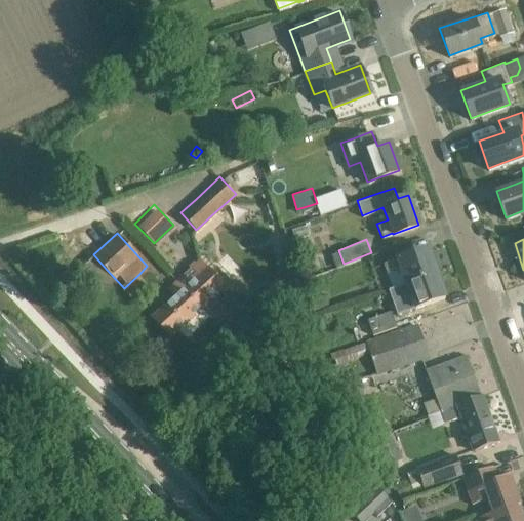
[(400,269),(405,282),(435,271),(427,246),(383,263),(387,273),(400,269)]
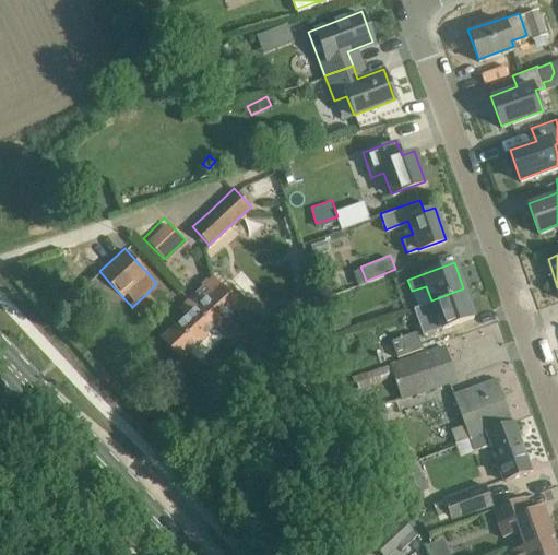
[(366,281),(360,267),(353,269),(358,283),(366,281)]
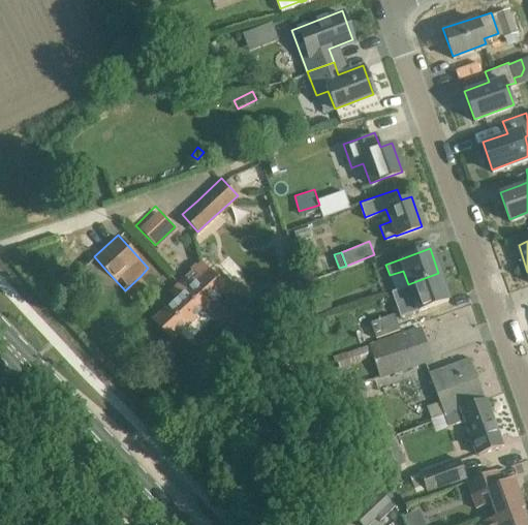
[(202,264),(180,282),(204,307),(224,288),(202,264)]
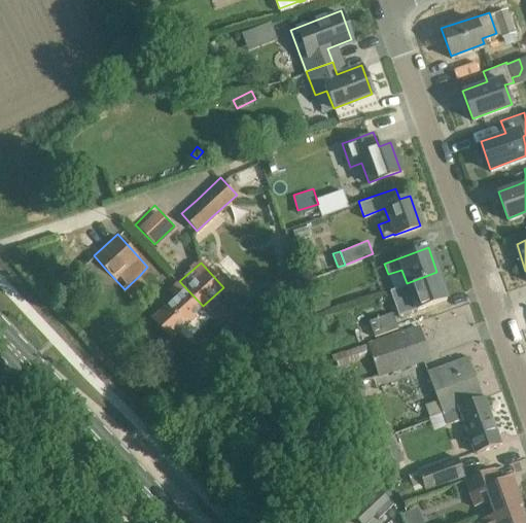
[(436,272),(407,283),(412,298),(398,302),(402,313),(446,297),(436,272)]
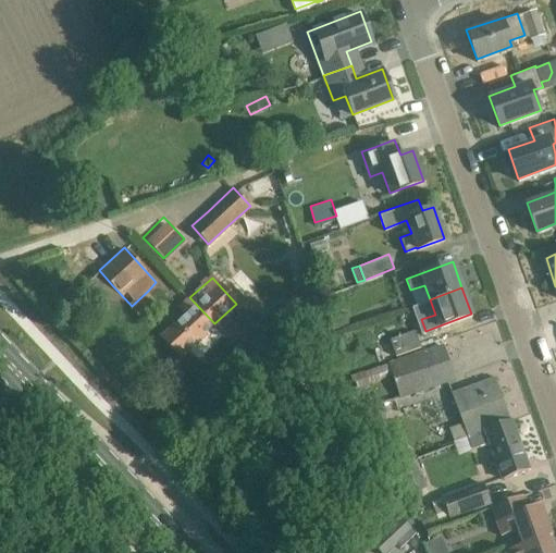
[(223,333),(214,323),(189,297),(176,309),(183,316),(161,335),(180,355),(187,348),(197,358),(223,333)]
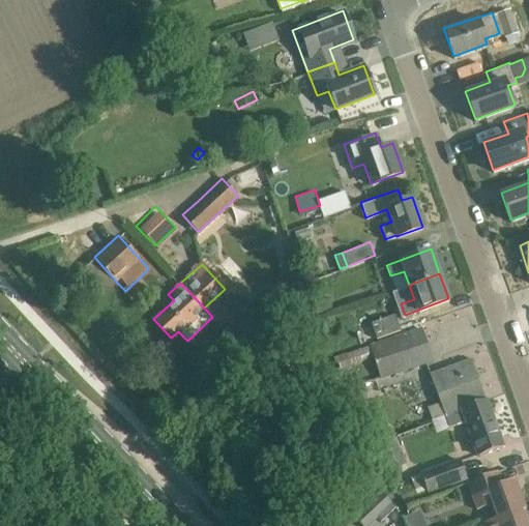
[(394,313),(360,325),(365,340),(400,328),(394,313)]
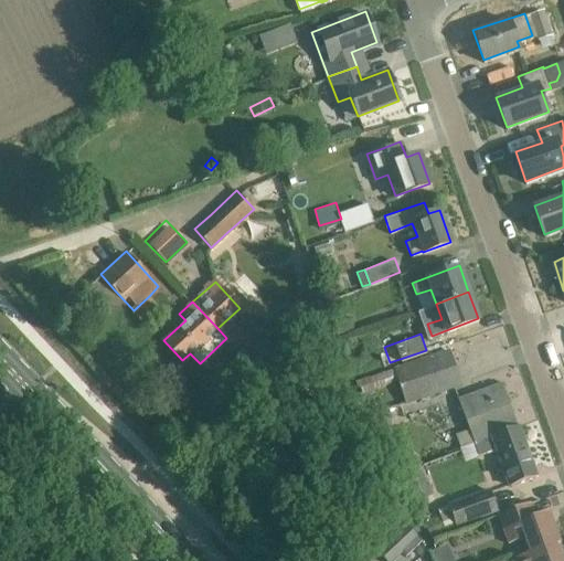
[(360,392),(361,391),(397,379),(405,401),(461,381),(449,348),(355,380),(360,392)]
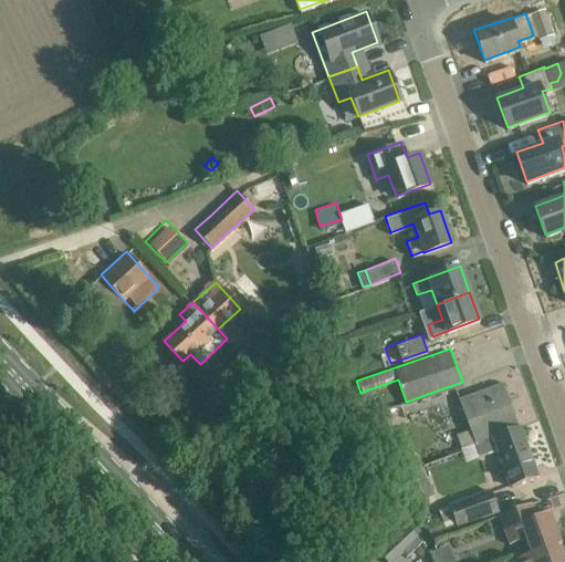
[(518,425),(502,383),(458,398),(469,429),(457,433),(461,447),(475,441),(518,425)]
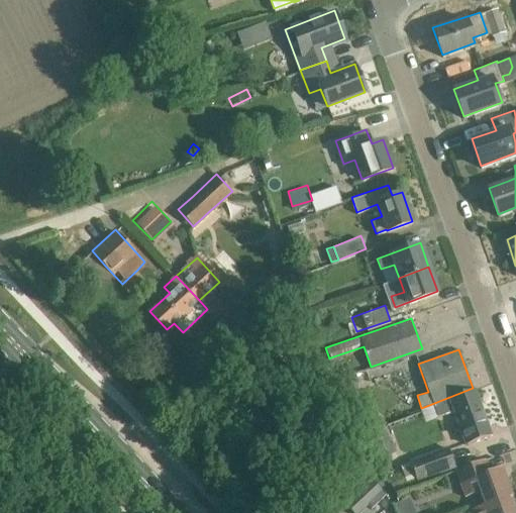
[(351,389),(355,381),(353,375),(341,379),(345,391),(351,389)]
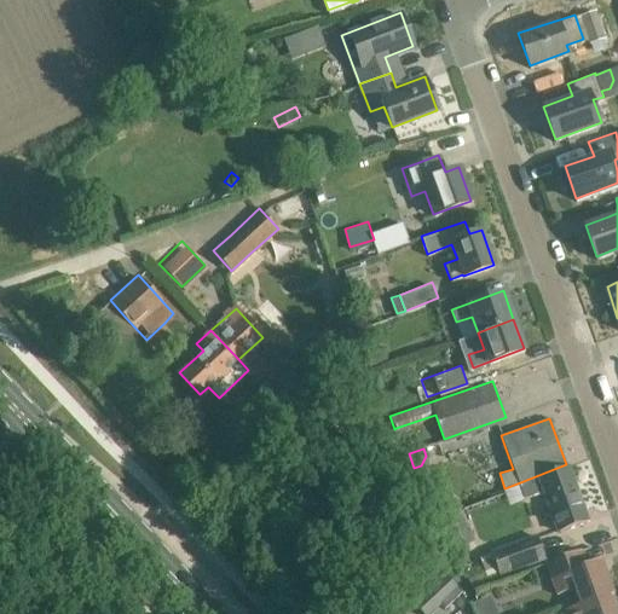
[(566,464),(520,482),(525,496),(543,488),(559,529),(587,520),(566,464)]
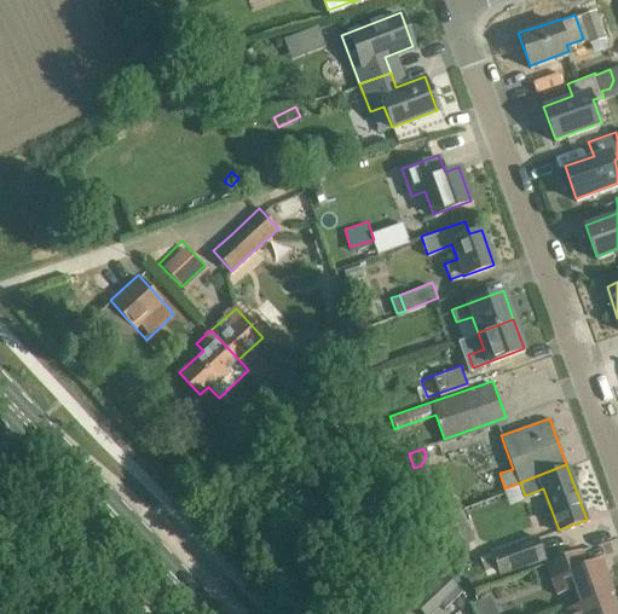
[(474,539),(462,509),(440,517),(452,548),(474,539)]
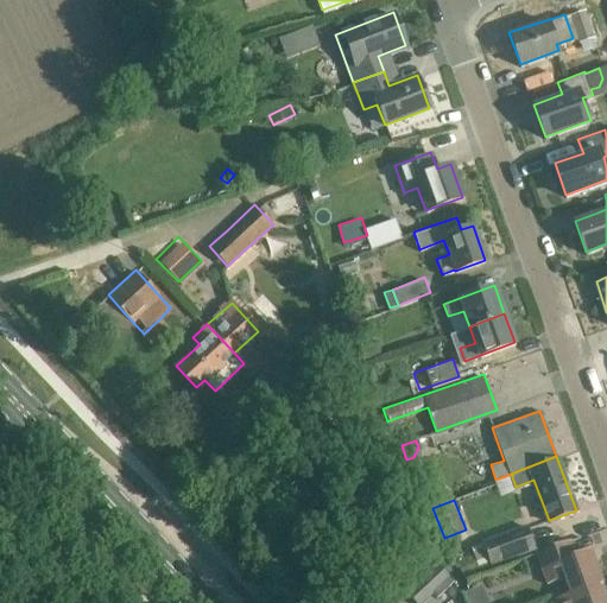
[(526,525),(482,540),(491,563),(535,547),(526,525)]
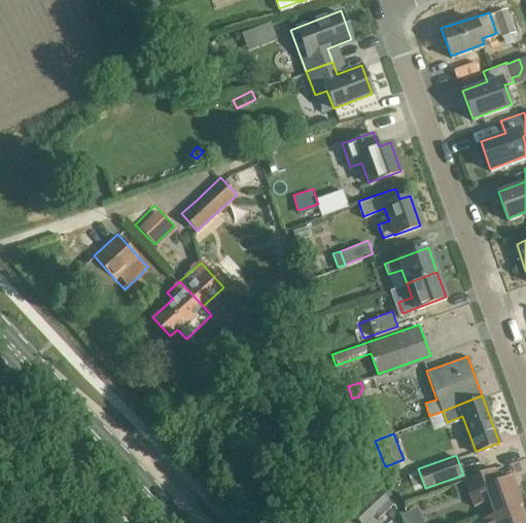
[(498,480),(493,466),(463,478),(472,502),(488,496),(493,513),(521,503),(511,475),(498,480)]
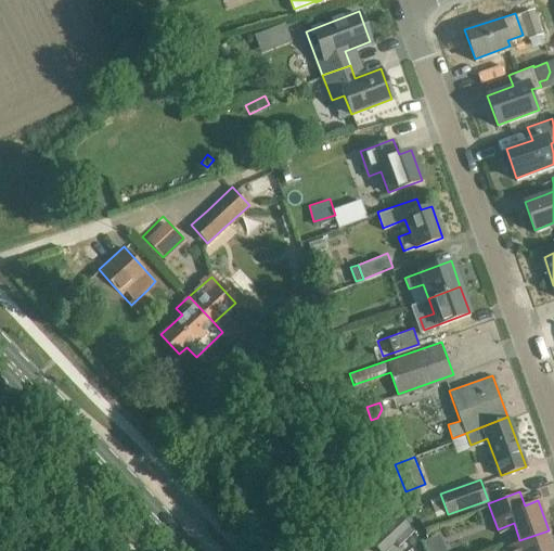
[(415,529),(400,514),(369,542),(376,550),(382,550),(393,542),(396,547),(415,529)]
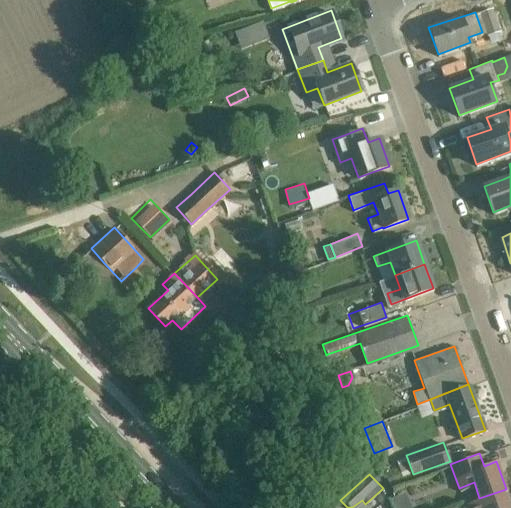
[(510,507),(510,502),(506,489),(479,498),(465,504),(466,507),(510,507)]
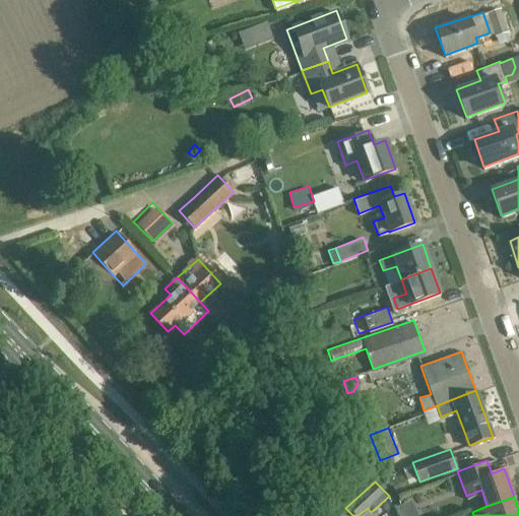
[(406,499),(398,502),(402,515),(416,515),(415,512),(411,513),(406,499)]
